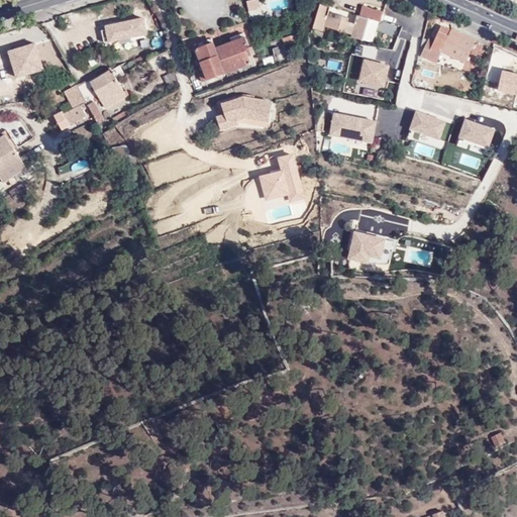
[(327,8),(320,4),(311,28),(318,31),(321,26),(347,35),(347,38),(359,42),(368,20),(378,24),(381,14),(366,8),(362,18),(358,17),(354,27),(345,23),(347,20),(334,15),(332,20),(325,17),(327,8)]
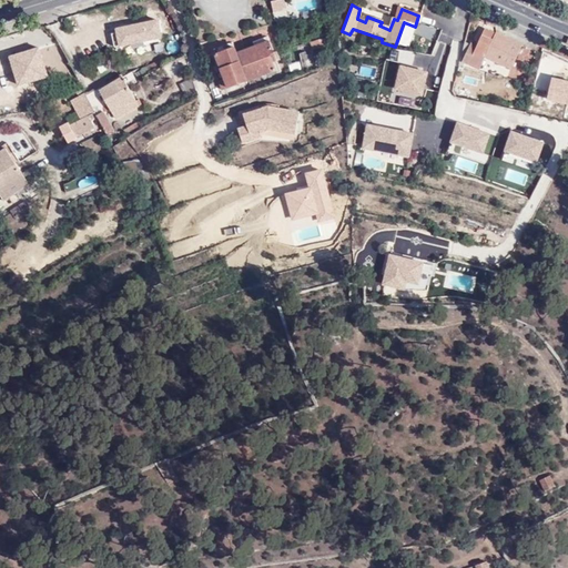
[(161,37),(158,20),(117,29),(118,32),(112,33),(114,47),(161,37)]
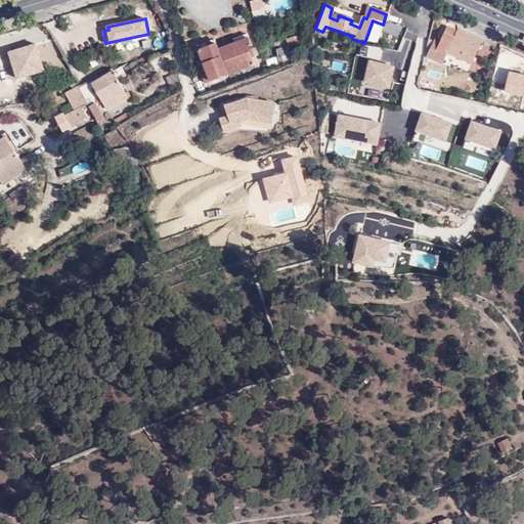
[(438,45),(427,40),(422,58),(430,61),(431,60),(440,64),(446,53),(471,66),(479,43),(456,32),(455,33),(445,30),(438,45)]
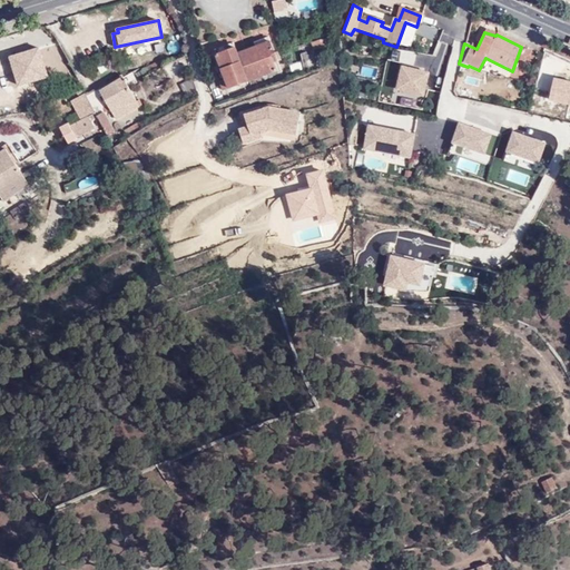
[(275,76),(272,66),(268,56),(265,47),(236,57),(234,50),(215,58),(223,81),(218,84),(222,95),(275,76)]
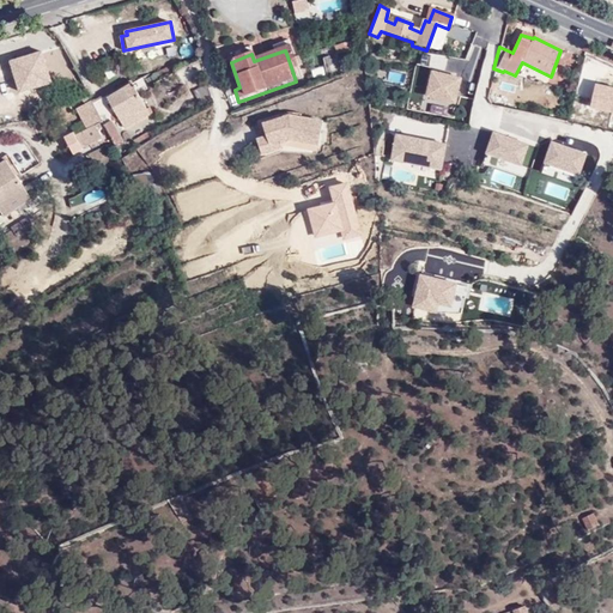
[(42,53),(11,62),(19,91),(50,83),(42,53)]
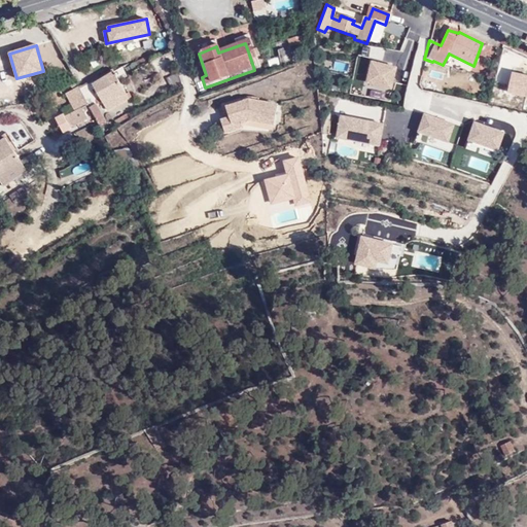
[(292,58),(290,47),(278,49),(280,60),(292,58)]
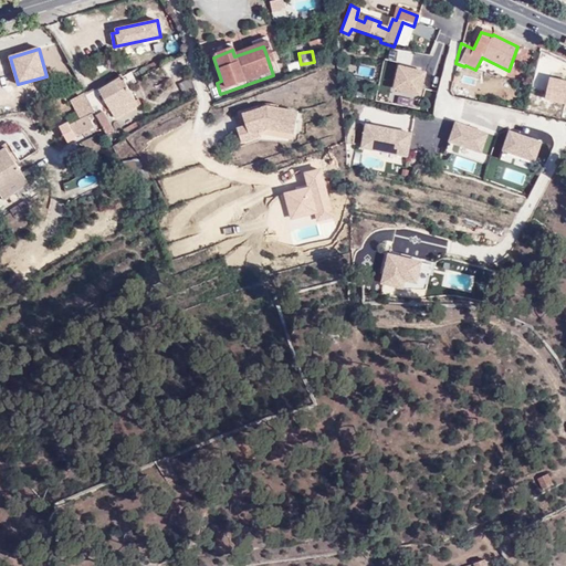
[(266,55),(270,65),(278,62),(274,53),(266,55)]
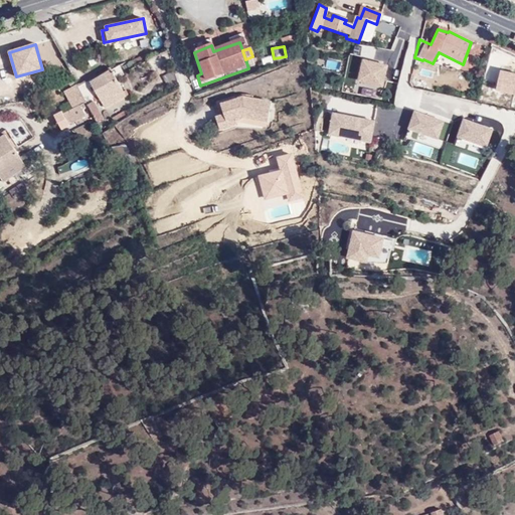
[(387,65),(364,59),(359,80),(382,86),(387,65)]
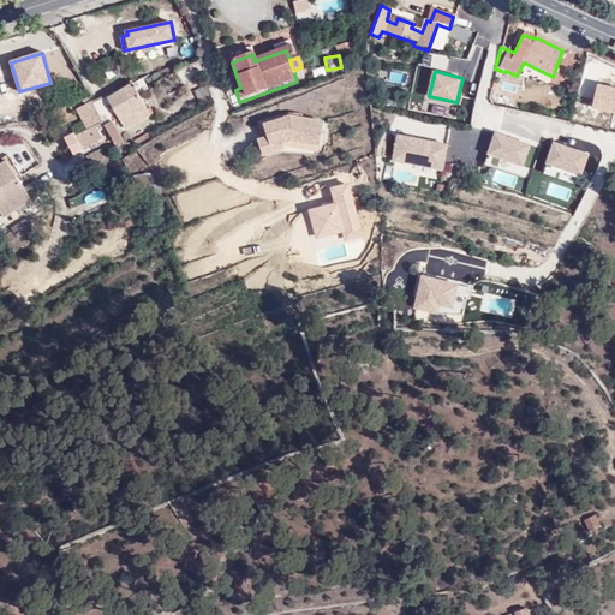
[(614,87),(598,84),(593,107),(614,112),(614,113),(614,87)]
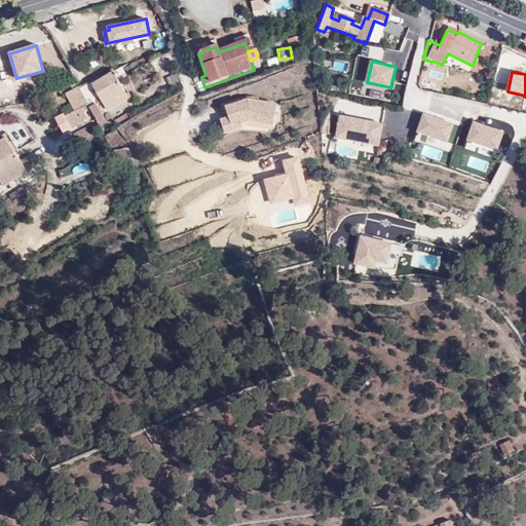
[(88,82),(76,89),(88,111),(97,126),(103,124),(95,108),(102,104),(107,113),(125,102),(112,75),(90,85),(88,82)]
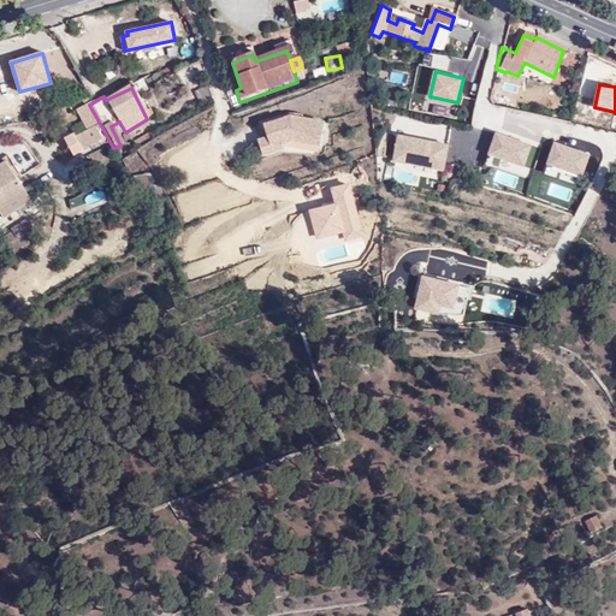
[(212,104),(208,90),(194,95),(200,110),(212,104)]
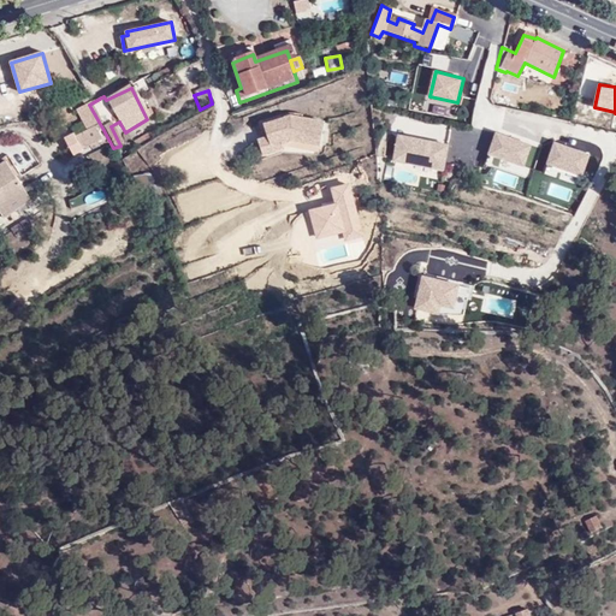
[(104,130),(89,105),(76,112),(86,132),(73,140),(81,152),(100,142),(98,134),(104,130)]
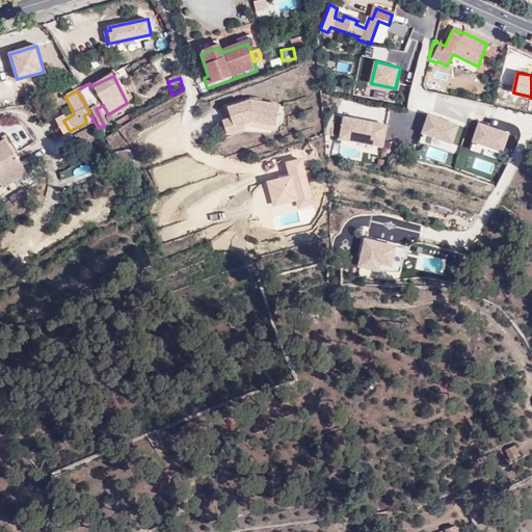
[(229,107),(244,102),(243,99),(223,105),(228,118),(222,120),(228,134),(246,129),(244,124),(243,125),(243,122),(234,125),(229,107)]
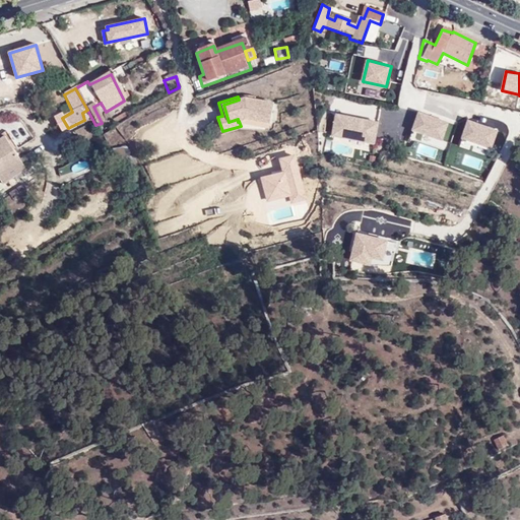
[(270,123),(274,103),(246,98),(239,100),(223,105),(229,122),(238,119),(238,122),(239,121),(247,119),(270,123)]
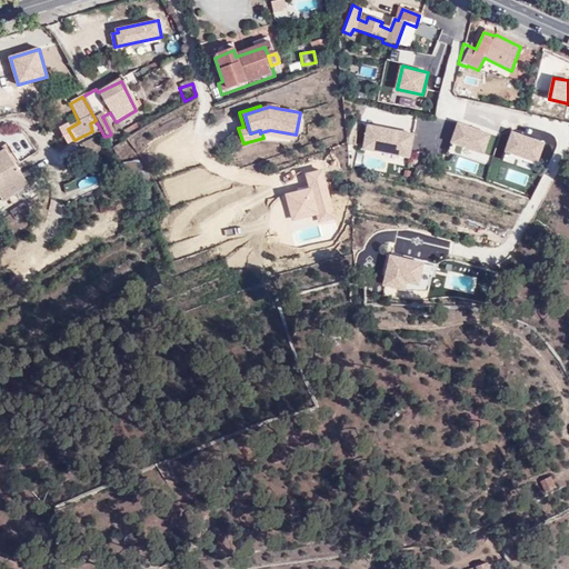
[(476,129),(459,122),(452,141),(483,153),(491,133),(479,130),(478,132),(475,131),(476,129)]
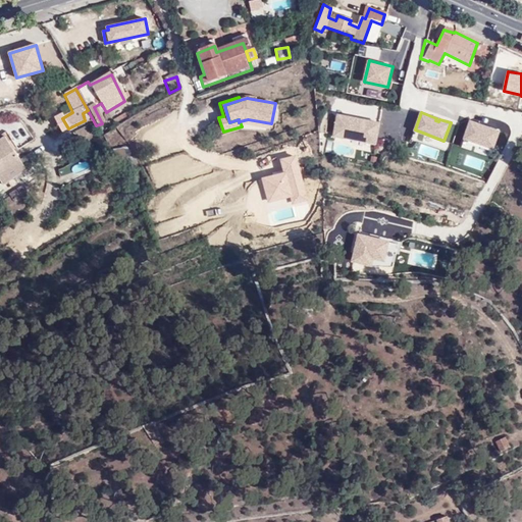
[(337,114),(333,136),(376,145),(380,122),(337,114)]
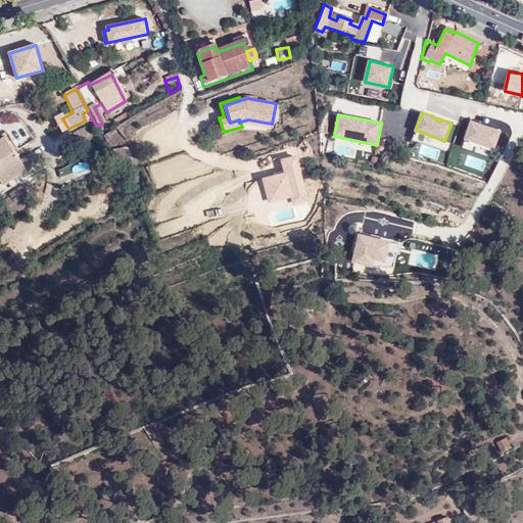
[(487,127),(472,122),(466,139),(494,149),(501,132),(490,128),(489,131),(486,130),(487,127)]
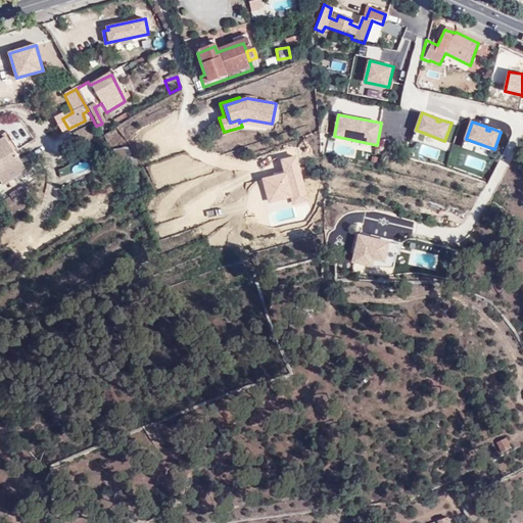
[(0,148),(0,149),(0,183),(1,185),(9,180),(6,175),(22,164),(6,140),(0,143),(0,148)]
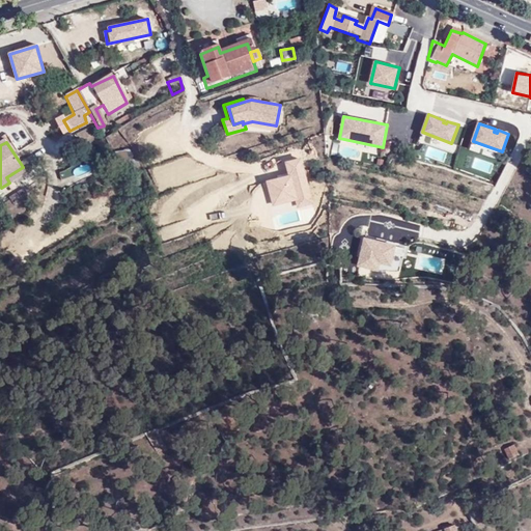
[(314,204),(302,159),(286,163),(289,175),(268,182),(274,205),(296,199),(298,208),(314,204)]
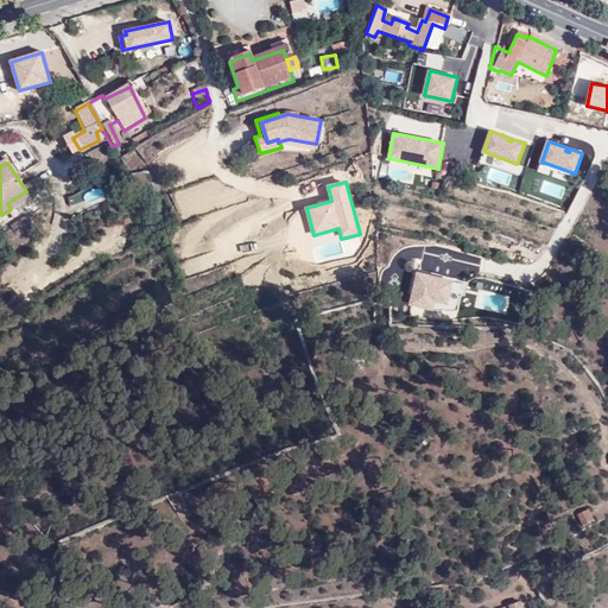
[(5,215),(7,221),(35,206),(31,200),(5,215)]
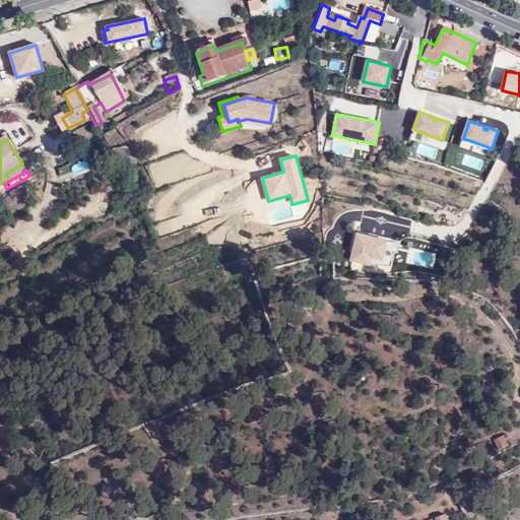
[(20,181),(6,189),(11,197),(25,189),(20,181)]
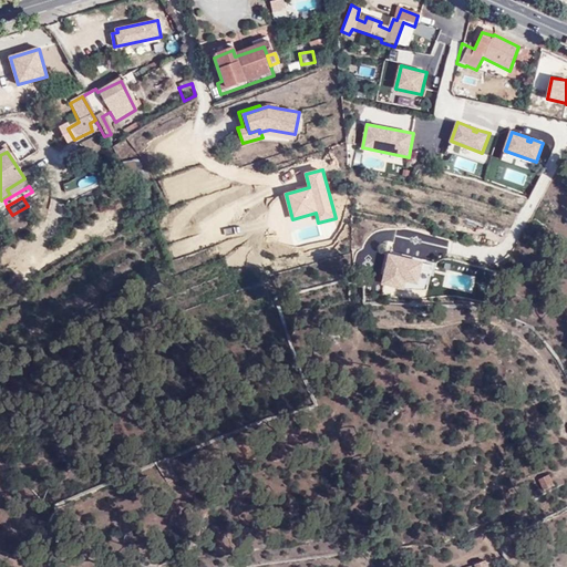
[(390,256),(383,284),(399,288),(401,280),(405,281),(416,284),(422,264),(390,256)]
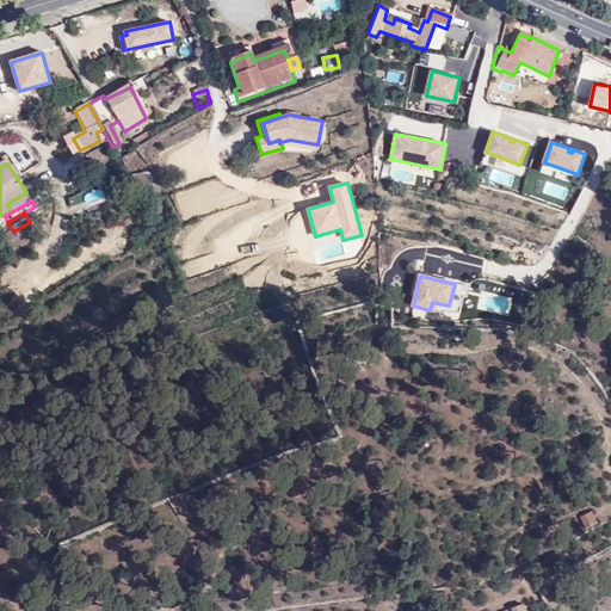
[(179,494),(170,501),(179,517),(190,510),(179,494)]
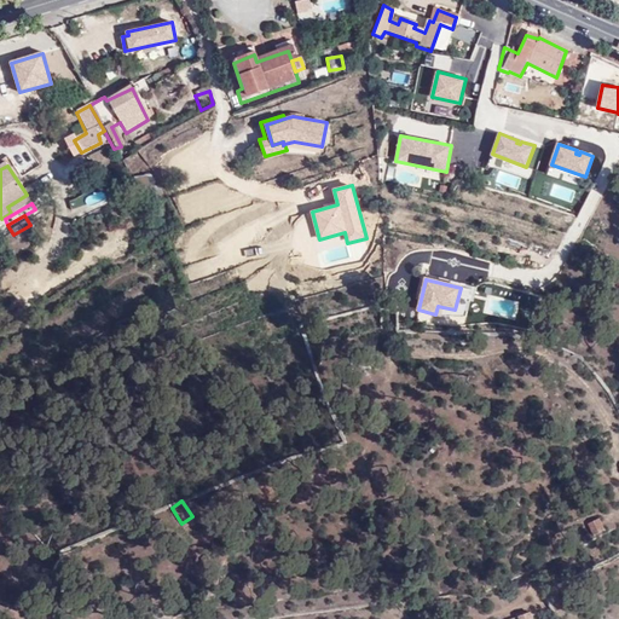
[(606,531),(599,519),(586,525),(594,538),(606,531)]
